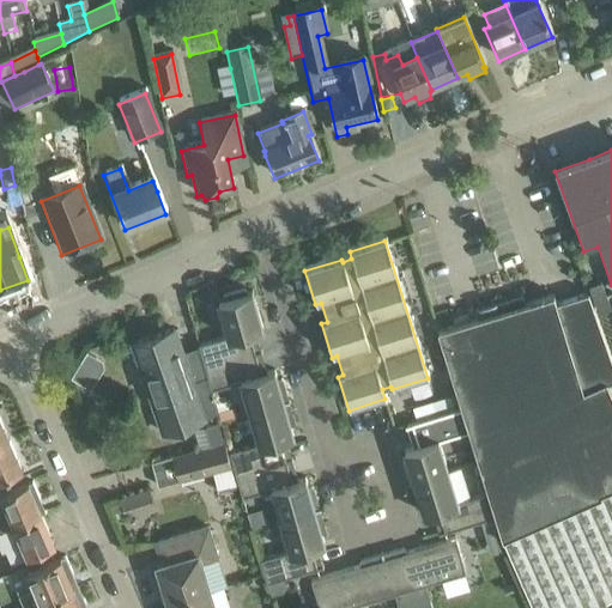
[(197,348),(204,370),(260,354),(260,353),(254,356),(248,335),(261,332),(250,296),(244,297),(243,293),(222,299),(223,303),(217,305),(226,339),(197,348)]
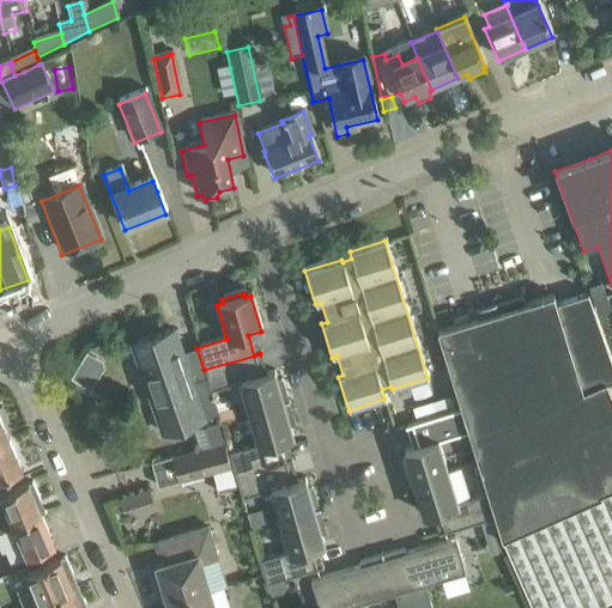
[(495,521),(501,540),(611,491),(611,396),(606,384),(611,382),(611,368),(587,296),(555,306),(552,298),(522,306),(520,299),(473,314),(476,321),(436,334),(460,411),(467,433),(486,496),(495,521)]
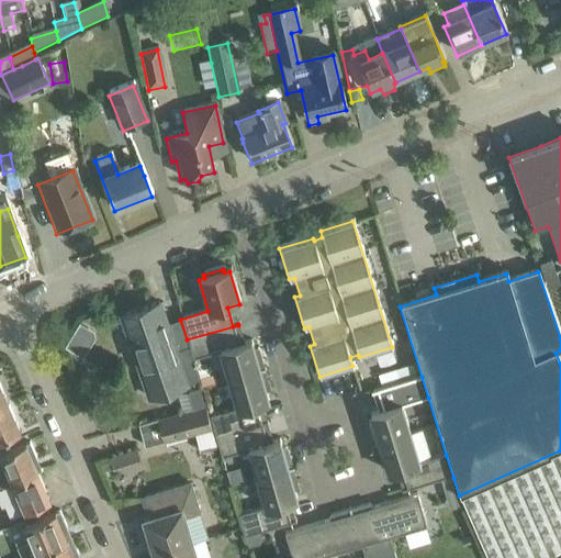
[(175,353),(158,305),(120,319),(149,402),(189,389),(188,387),(198,383),(194,374),(192,375),(183,349),(175,353)]
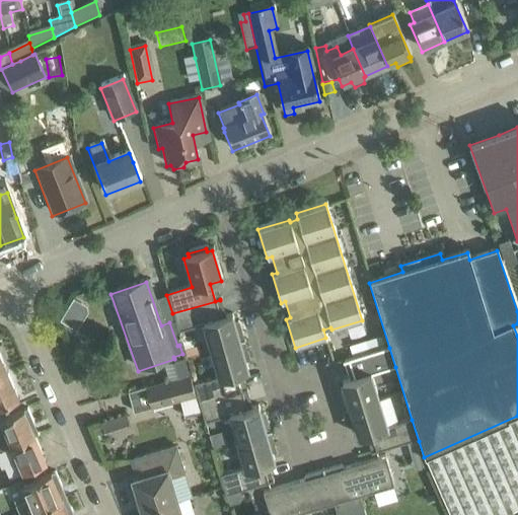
[(74,298),(60,321),(78,332),(91,308),(74,298)]
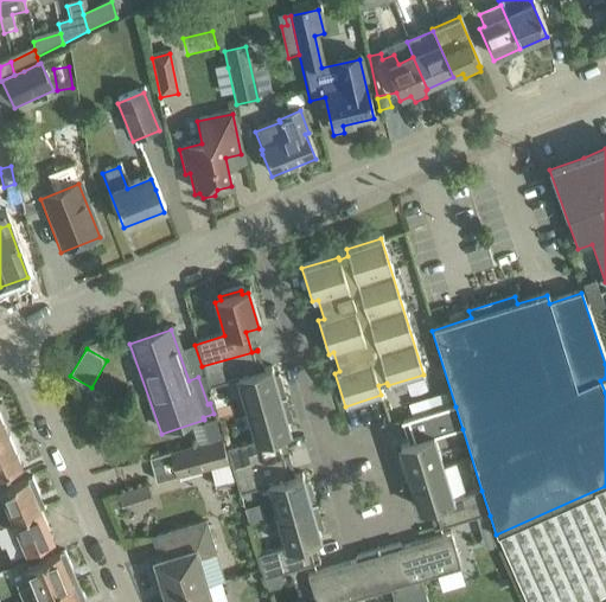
[(237,380),(247,411),(285,401),(285,399),(284,401),(278,379),(274,380),(270,370),(257,373),(252,353),(257,352),(257,351),(202,366),(208,389),(237,380)]
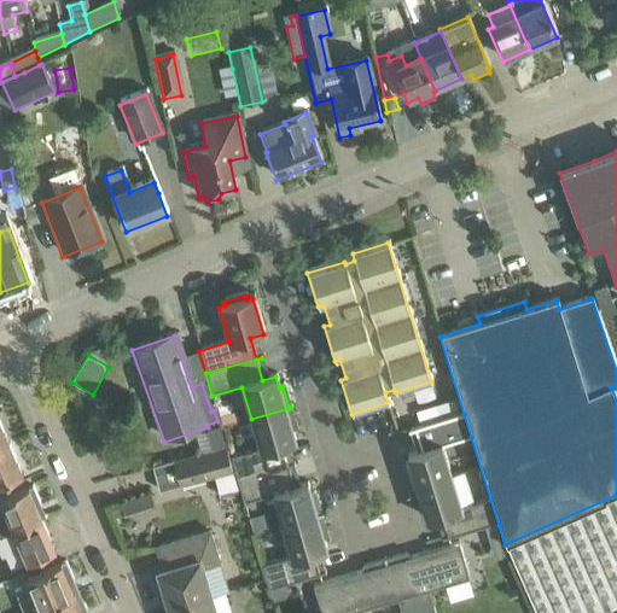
[(291,409),(290,408),(251,419),(260,450),(230,459),(237,482),(294,466),(294,465),(287,467),(281,447),(295,443),(291,432),(296,431),(289,409),(291,409)]
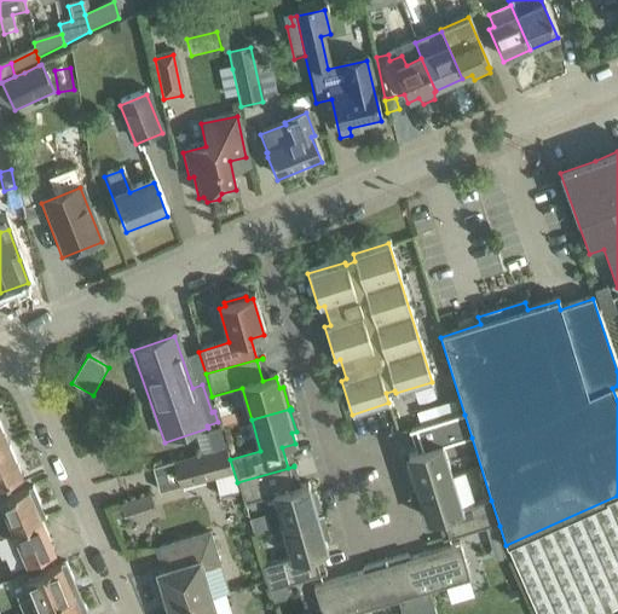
[(235,415),(218,420),(220,429),(237,424),(235,415)]
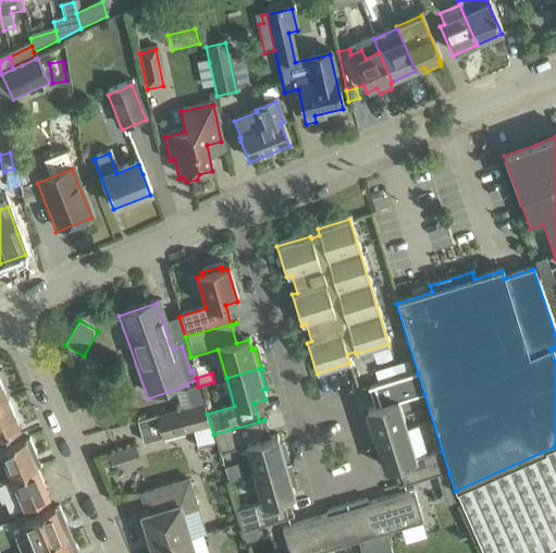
[(370,443),(407,432),(398,404),(424,394),(418,373),(367,390),(368,392),(373,391),(379,408),(367,413),(369,422),(366,424),(371,442),(370,442),(370,443)]
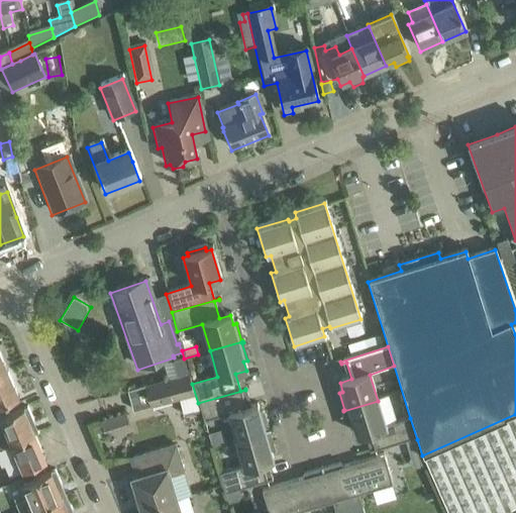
[(184,360),(173,363),(177,379),(189,376),(184,360)]
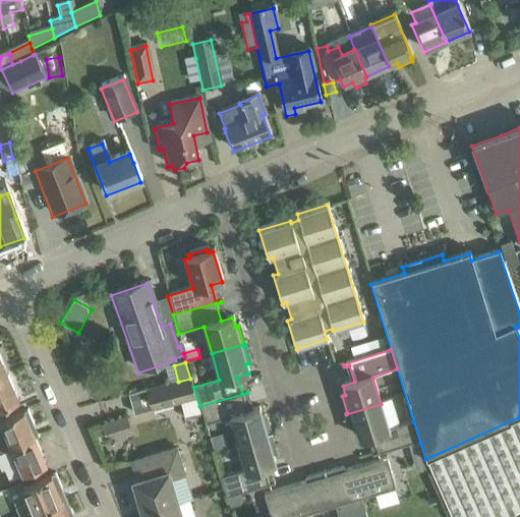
[(0,410),(17,403),(6,377),(0,380),(0,410)]
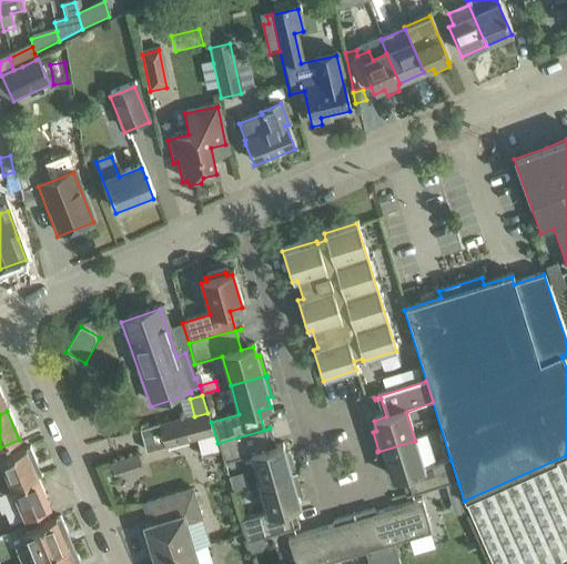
[(145,454),(165,449),(213,435),(208,413),(194,416),(139,432),(145,454)]
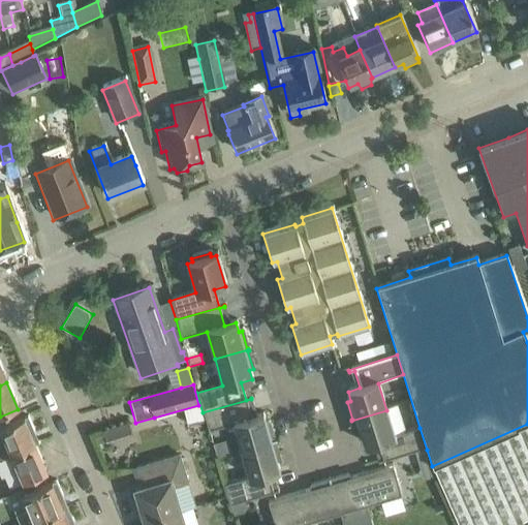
[(233,426),(240,452),(275,442),(275,441),(274,442),(269,424),(265,425),(262,415),(251,419),(246,402),(251,400),(251,399),(203,412),(209,433),(233,426)]
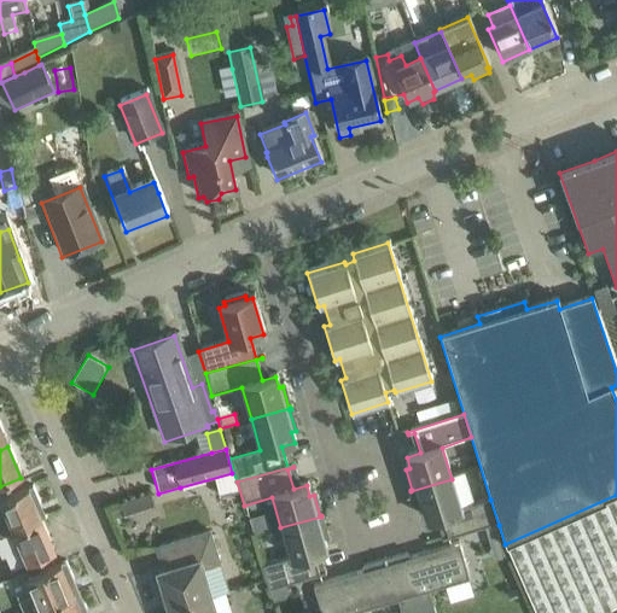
[(452,479),(411,491),(412,492),(413,492),(419,513),(424,512),(426,523),(434,520),(441,519),(447,538),(441,541),(441,542),(499,525),(490,500),(472,506),(463,476),(452,479)]
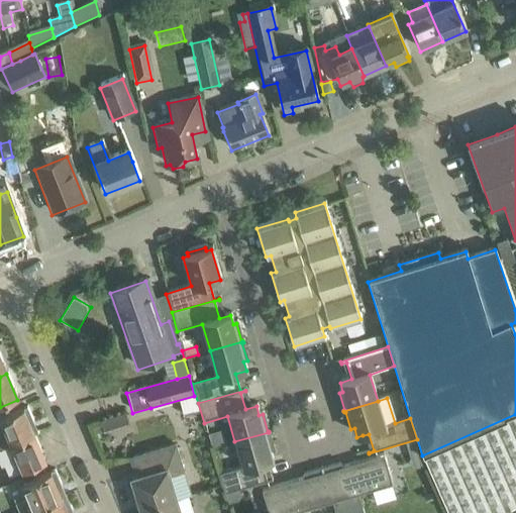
[(33,424),(26,409),(0,420),(0,451),(33,437),(29,426),(33,424)]
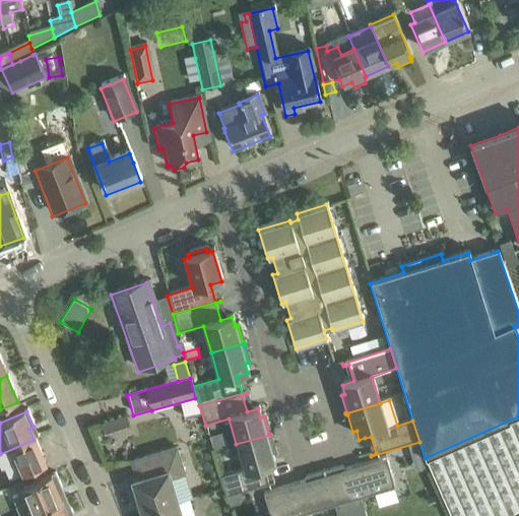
[(506,515),(518,510),(518,416),(425,458),(426,462),(449,515),(506,515)]
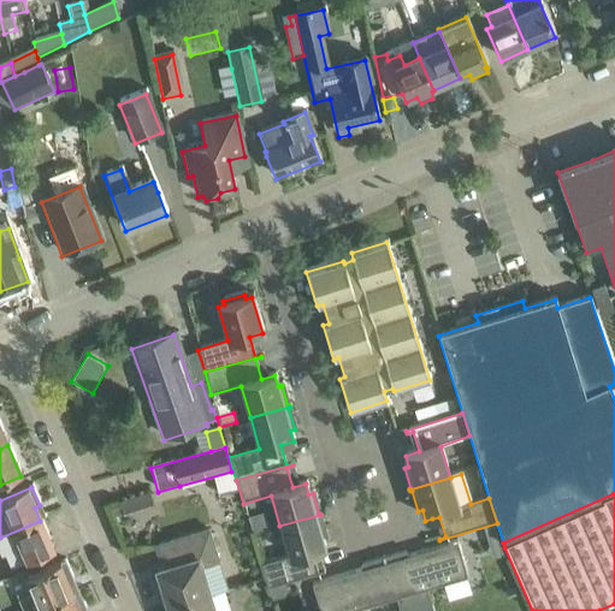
[(119,505),(124,521),(153,511),(148,496),(119,505)]
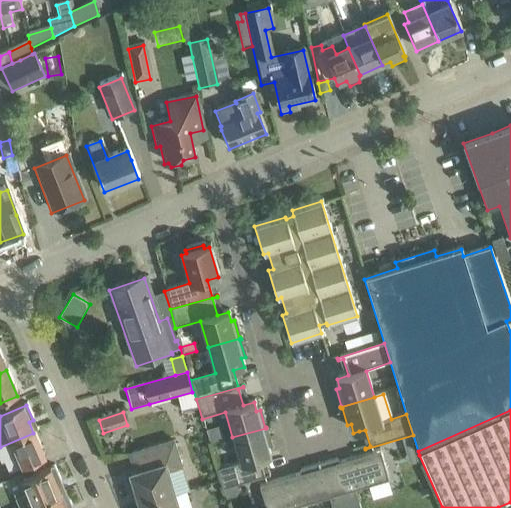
[(266,428),(232,437),(239,463),(216,470),(222,490),(235,487),(269,477),(268,475),(263,477),(258,460),(269,457),(267,448),(270,447),(265,429),(267,429),(266,428)]
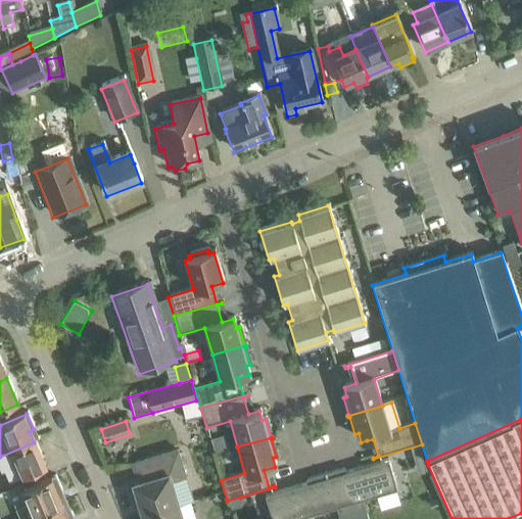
[(46,468),(34,442),(0,457),(0,472),(1,474),(4,473),(8,484),(18,480),(46,468)]
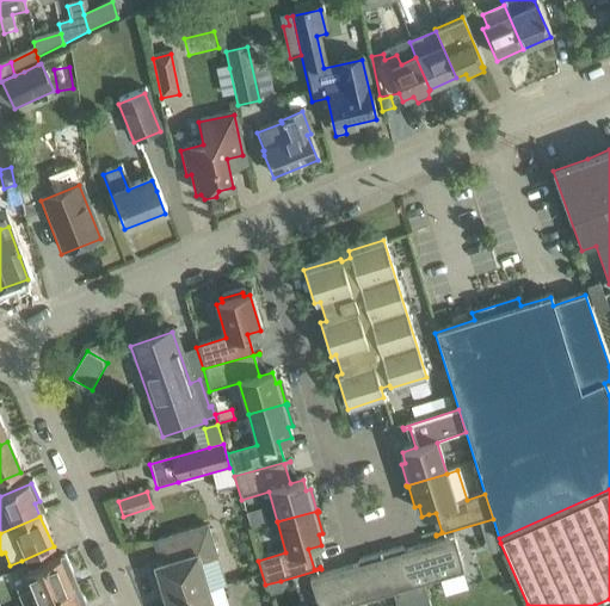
[(492,525),(479,529),(487,555),(500,551),(492,525)]
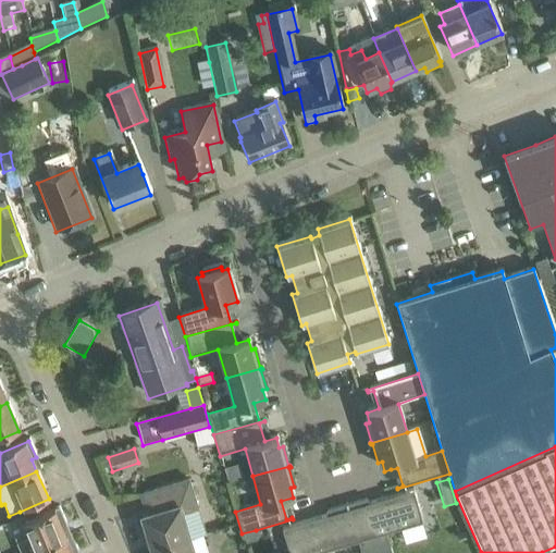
[(145,515),(140,516),(145,530),(141,531),(147,549),(150,548),(151,551),(189,540),(204,536),(202,533),(196,512),(187,482),(169,488),(148,494),(153,513),(145,515)]
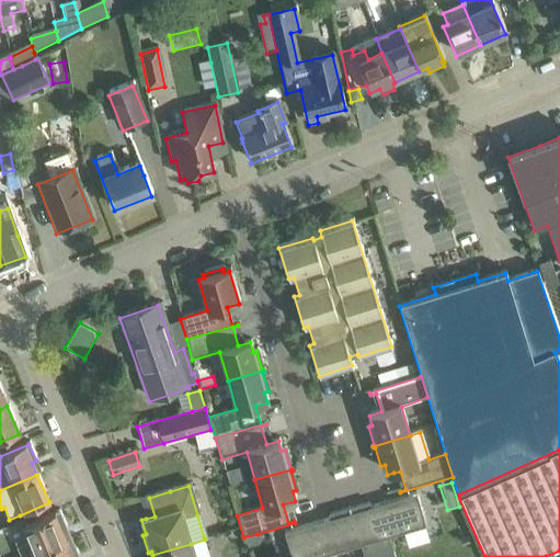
[(347,510),(358,547),(387,538),(425,527),(415,496),(369,510),(368,506),(350,511),(349,510),(347,510)]
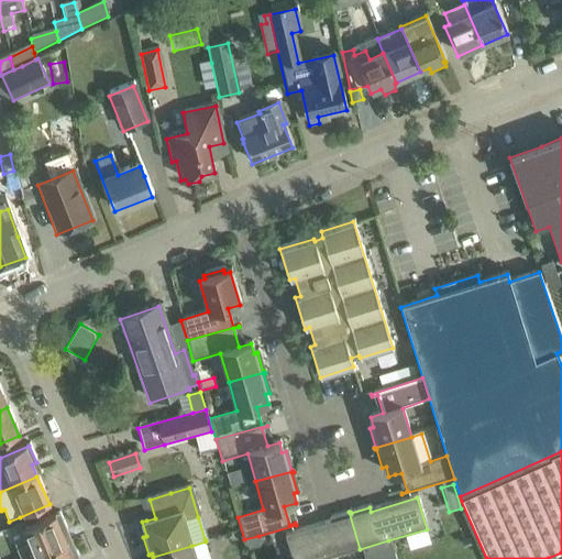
[(328,558),(360,549),(349,512),(349,513),(349,514),(330,519),(331,523),(284,537),(290,558),(328,558)]
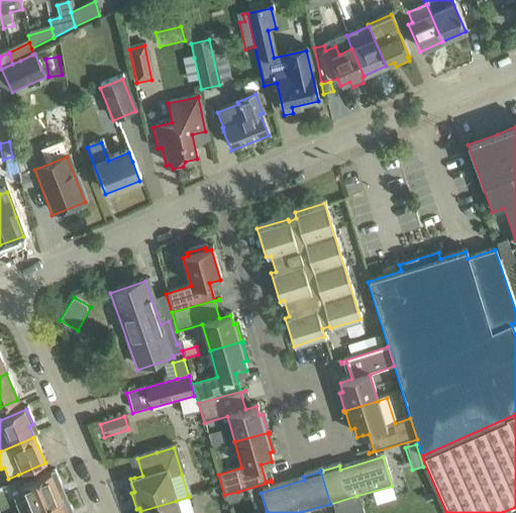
[(61,500),(57,490),(61,488),(54,473),(19,487),(25,501),(14,506),(16,512),(31,512),(61,500)]
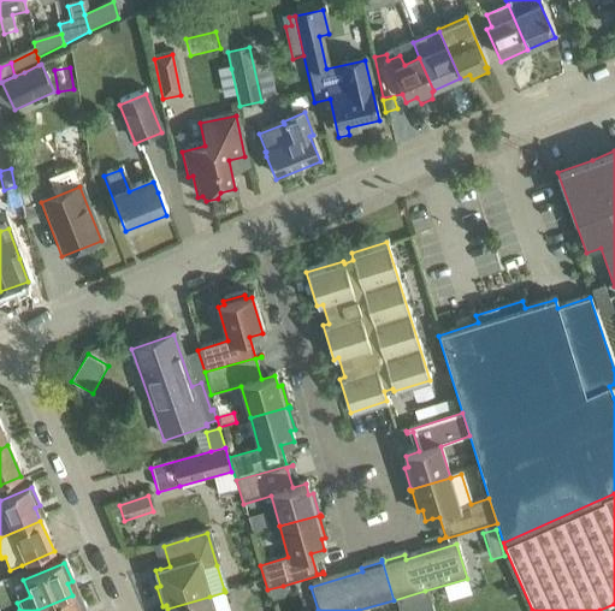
[(283,586),(267,589),(272,603),(283,600),(285,595),(283,586)]
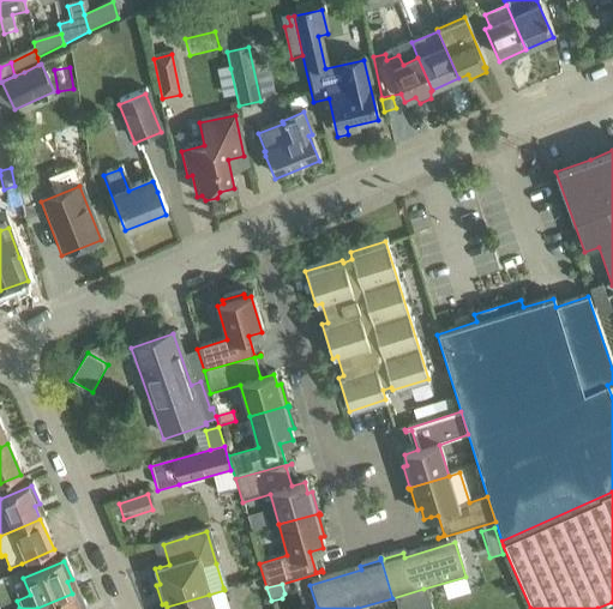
[(424,589),(392,598),(396,608),(430,608),(424,589)]
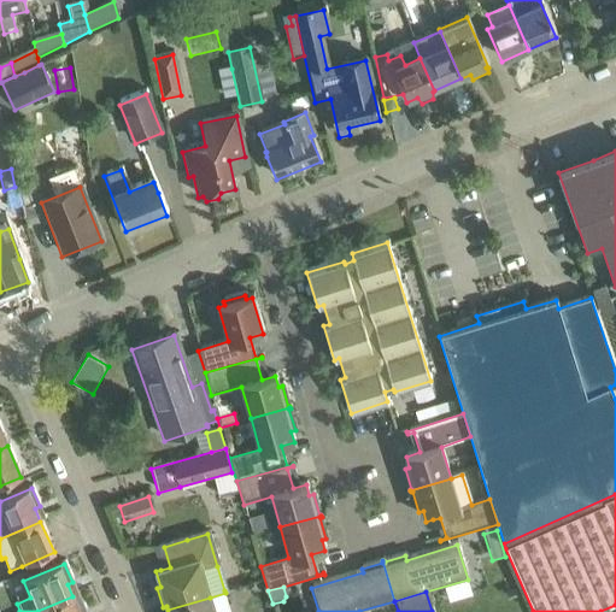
[(72,596),(39,611),(84,611),(77,594),(72,596)]
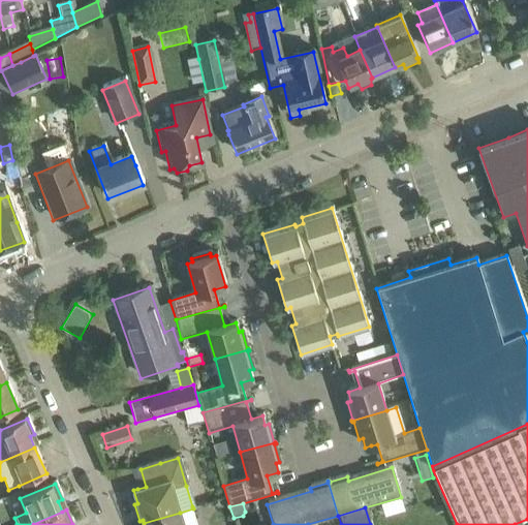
[(183,524),(180,513),(144,523),(144,524),(183,524)]
